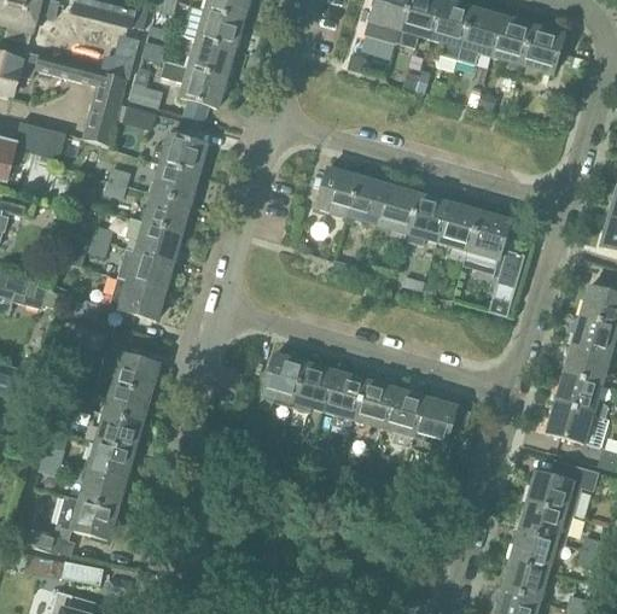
[(30,44),(34,29),(39,11),(57,17),(60,1),(56,0),(0,0),(0,19),(7,22),(4,37),(30,44)]
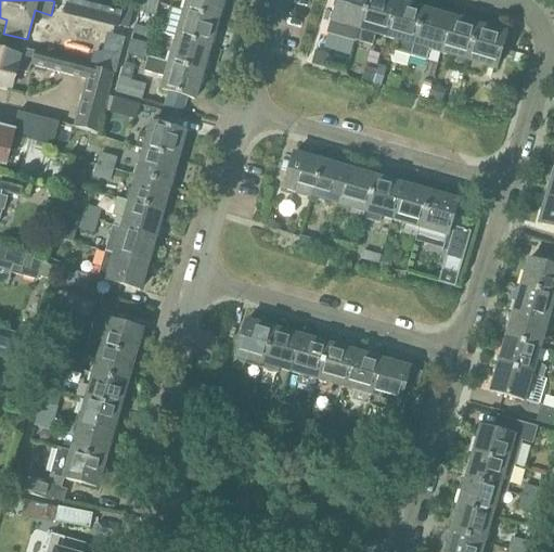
[(67,0),(65,12),(129,28),(134,4),(125,2),(116,0),(67,0)]
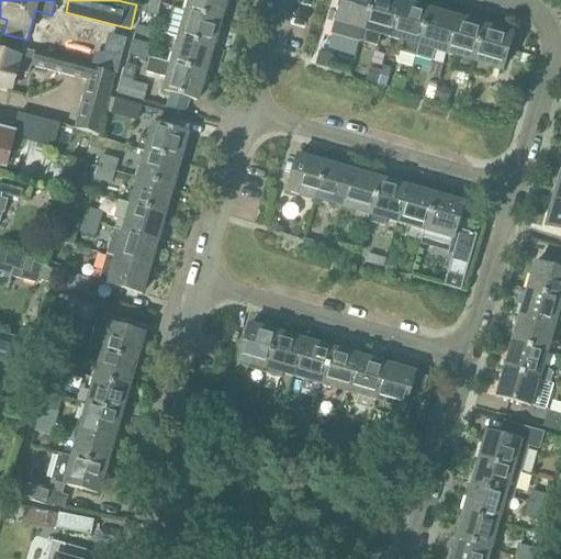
[(161,1),(157,0),(143,0),(141,9),(158,13),(161,1)]
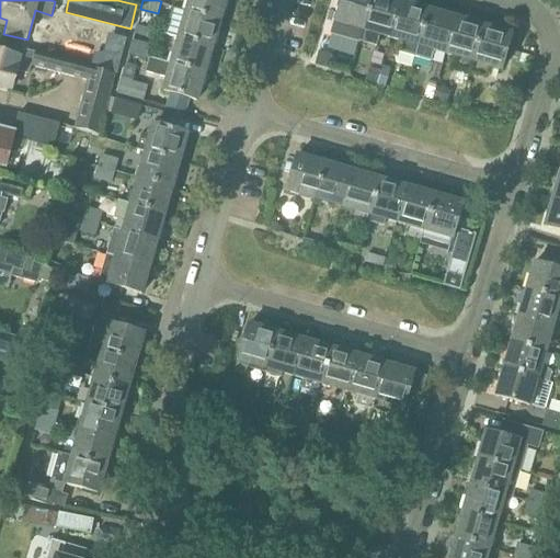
[(190,0),(187,8),(221,18),(226,0),(190,0)]
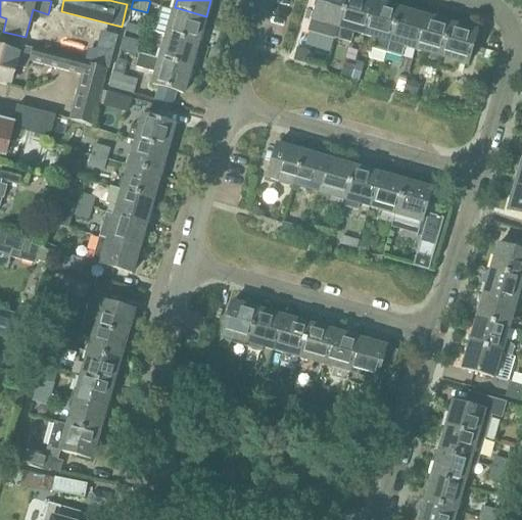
[(340,24),(346,0),(318,0),(314,16),(312,15),(311,22),(309,30),(336,38),(337,34),(340,24)]
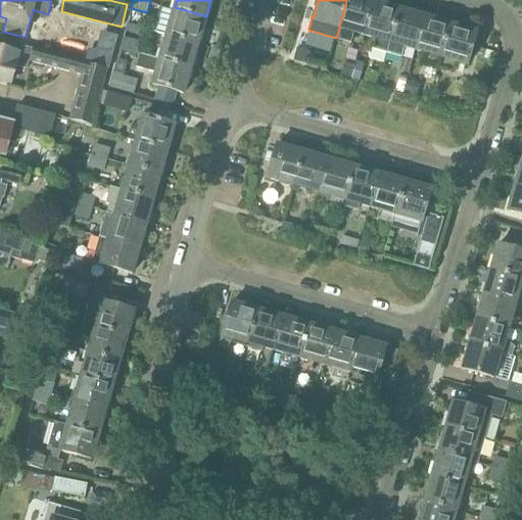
[(346,0),(340,24),(337,34),(353,39),(356,29),(366,31),(375,0),(346,0)]
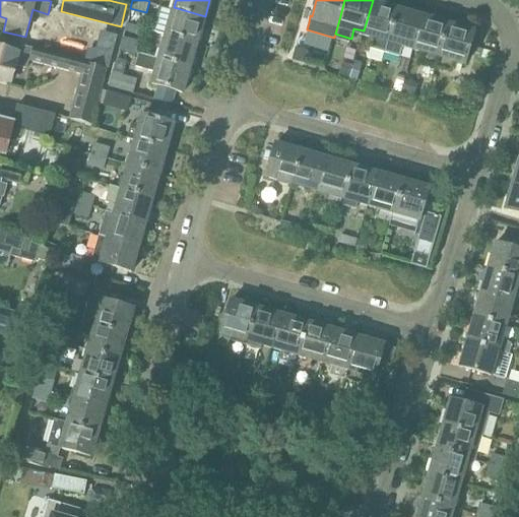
[(398,6),(377,0),(373,0),(364,30),(374,34),(371,44),(386,49),(398,6)]
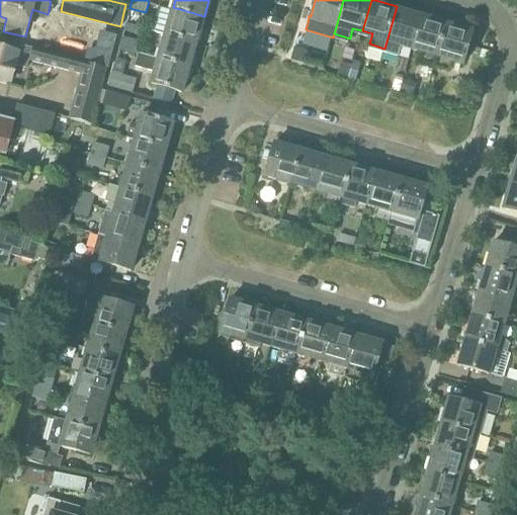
[(166,31),(197,39),(204,16),(173,7),(161,4),(154,27),(166,31)]
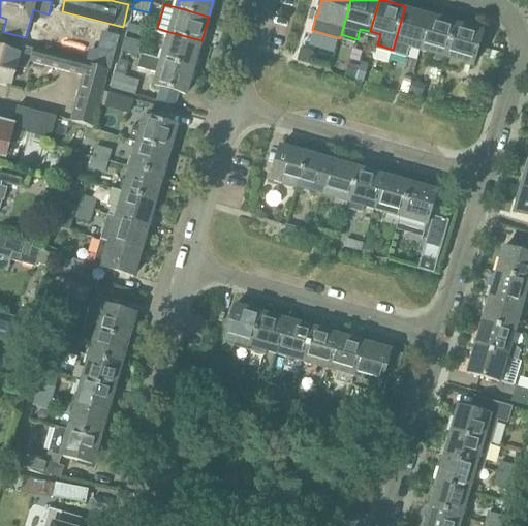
[(431,13),(405,6),(393,50),(408,54),(411,43),(421,47),(431,13)]
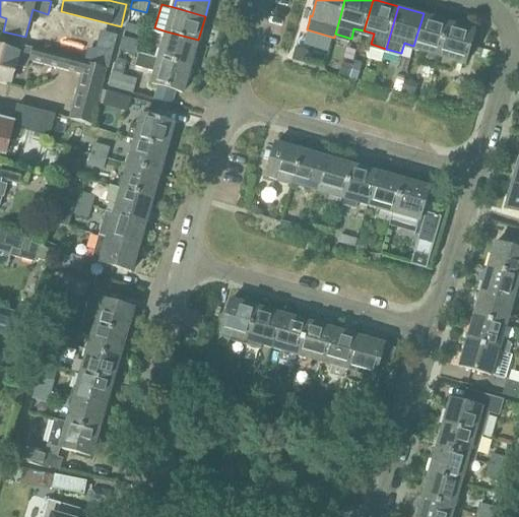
[(424,13),(413,46),(424,48),(420,58),(437,63),(449,20),(424,13)]
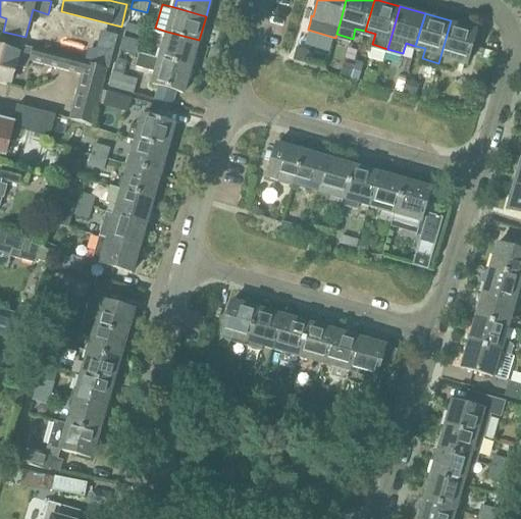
[(451,20),(438,63),(454,67),(456,57),(467,60),(476,29),(451,20)]
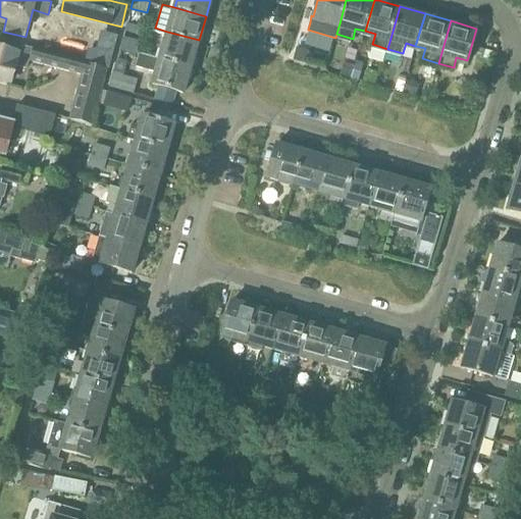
[(199,40),(167,32),(160,57),(192,65),(199,40)]
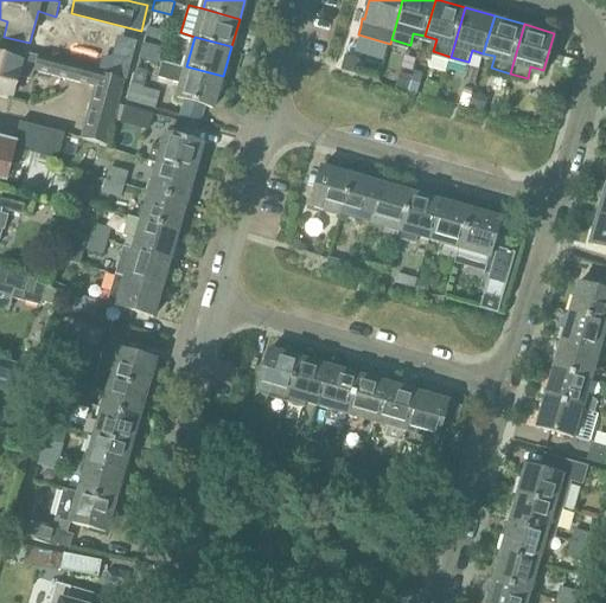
[(144,40),(140,55),(159,61),(163,45),(144,40)]
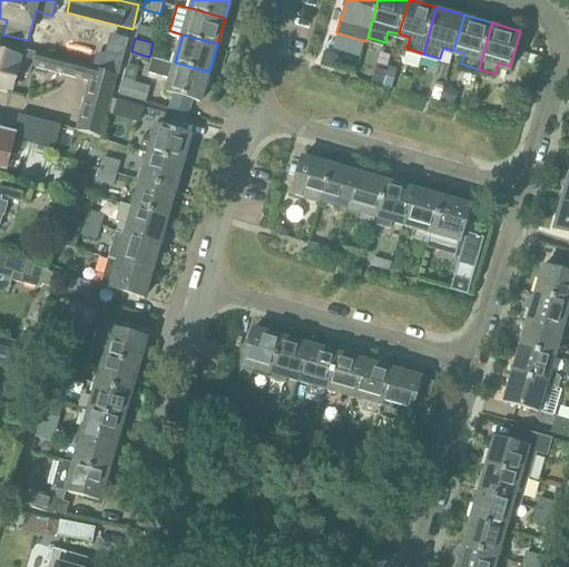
[(116,75),(67,61),(27,50),(25,58),(0,51),(0,85),(11,88),(17,70),(29,74),(31,66),(88,80),(74,129),(100,136),(107,110),(110,96),(116,75)]
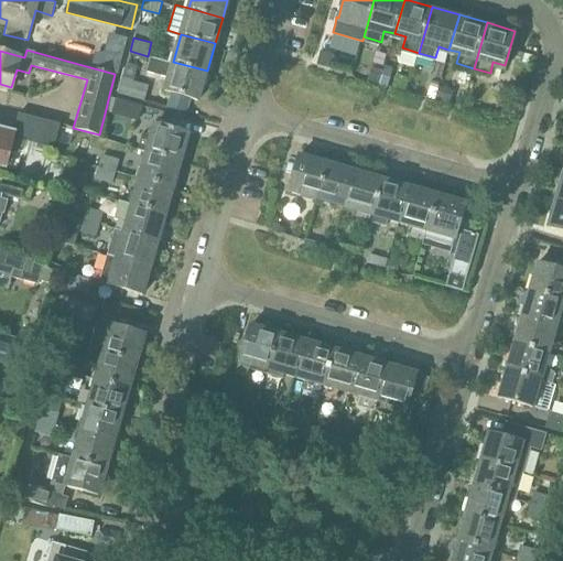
[(318,62),(331,65),(334,54),(322,50),(318,62)]
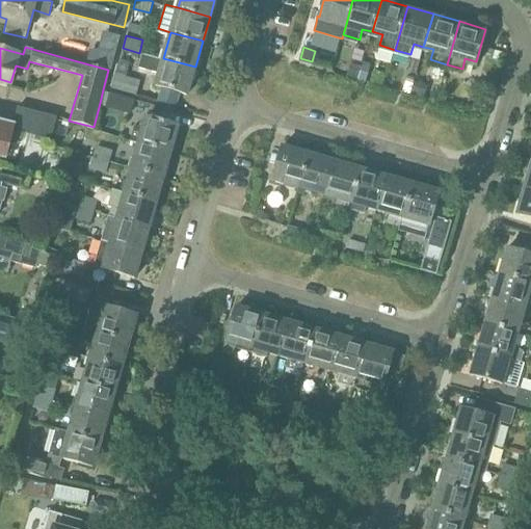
[(89,51),(86,61),(112,69),(115,53),(100,49),(99,51),(97,52),(89,51)]
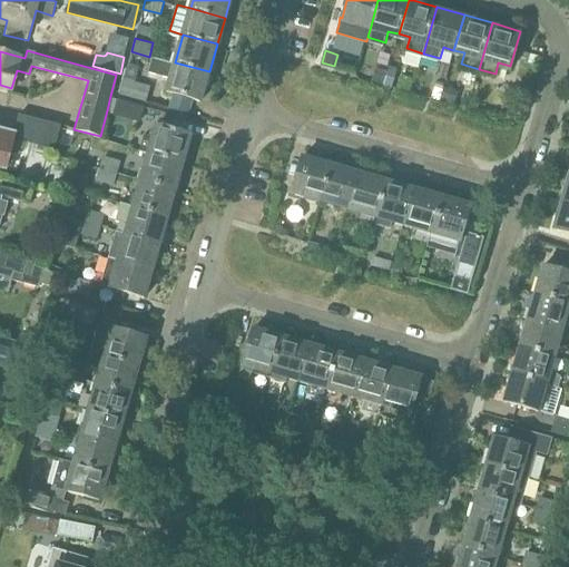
[(539,64),(542,56),(531,52),(528,60),(539,64)]
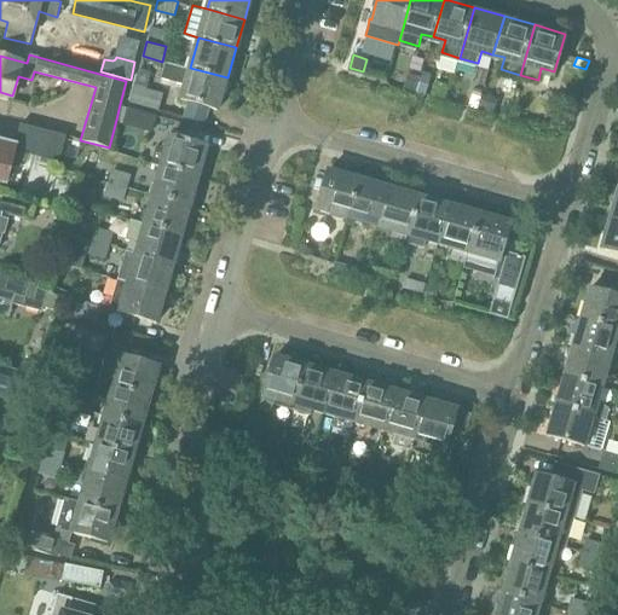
[(227,77),(190,68),(166,62),(161,77),(185,83),(183,94),(219,105),(227,77)]
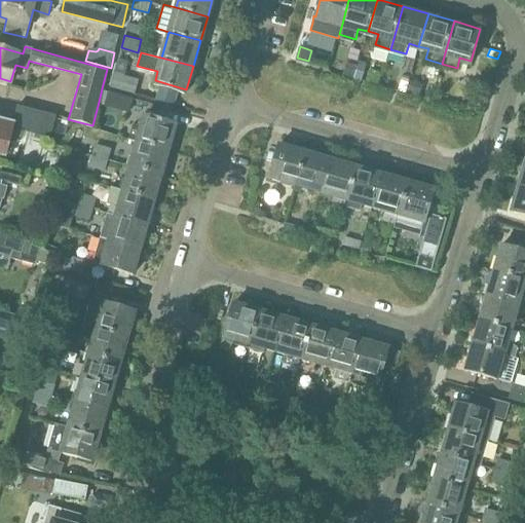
[(129,60),(118,57),(110,85),(136,92),(140,78),(125,74),(129,60)]
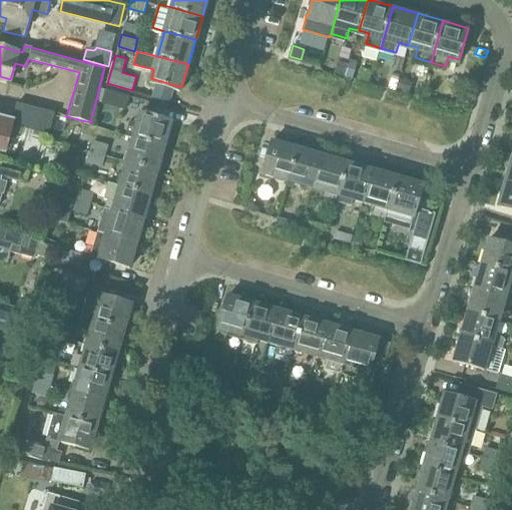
[(346,75),(350,62),(339,59),(335,72),(346,75)]
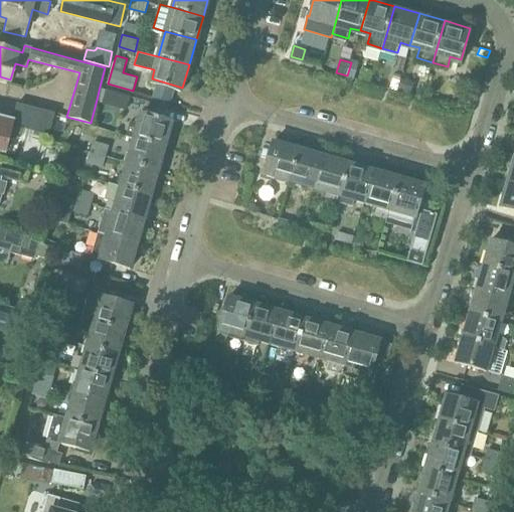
[(351,62),(347,75),(353,77),(357,64),(351,62)]
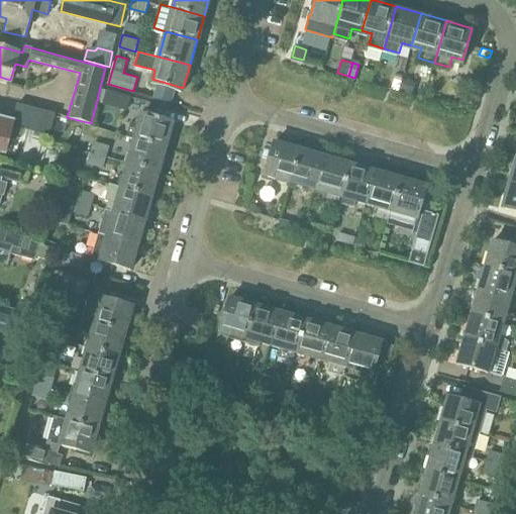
[(399,88),(413,92),(416,82),(402,78),(399,88)]
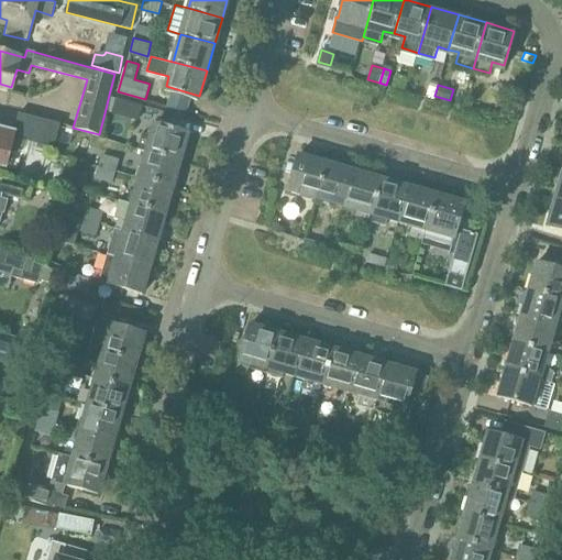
[(109,95),(106,109),(112,111),(112,112),(139,119),(143,105),(109,95)]
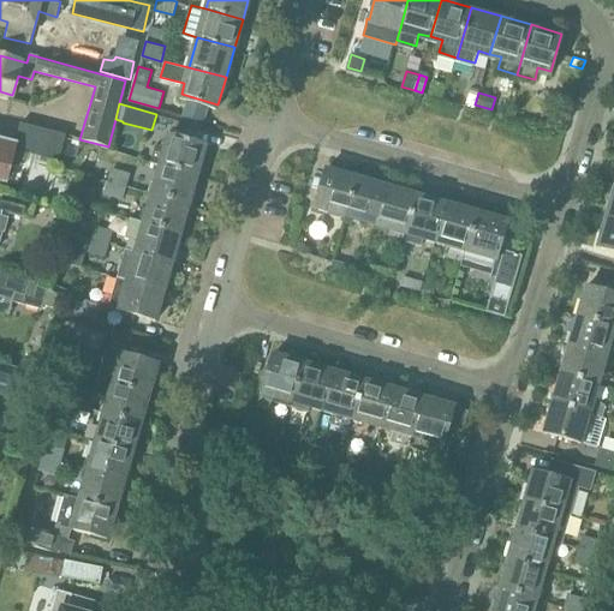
[(66,135),(21,121),(13,147),(0,142),(0,179),(5,180),(10,160),(24,163),(27,151),(59,160),(66,135)]
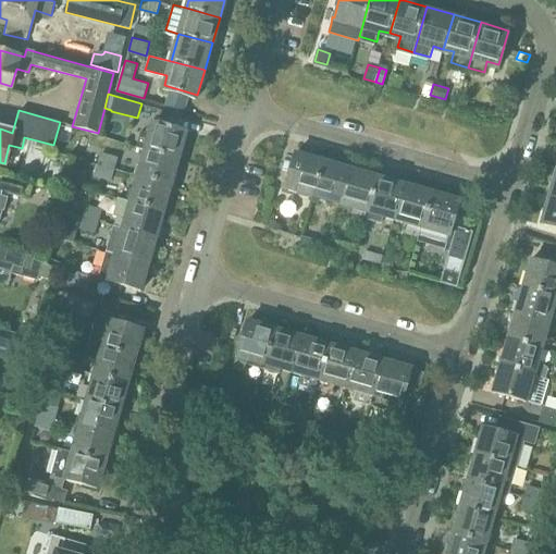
[(137,146),(145,148),(180,157),(187,130),(153,120),(150,131),(141,128),(137,146)]
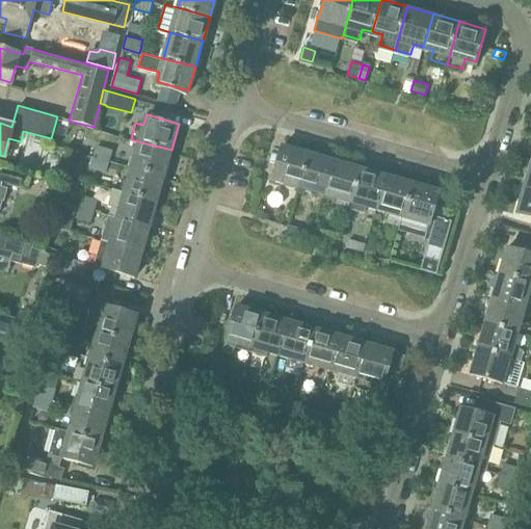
[(54,131),(50,142),(63,146),(67,134),(54,131)]
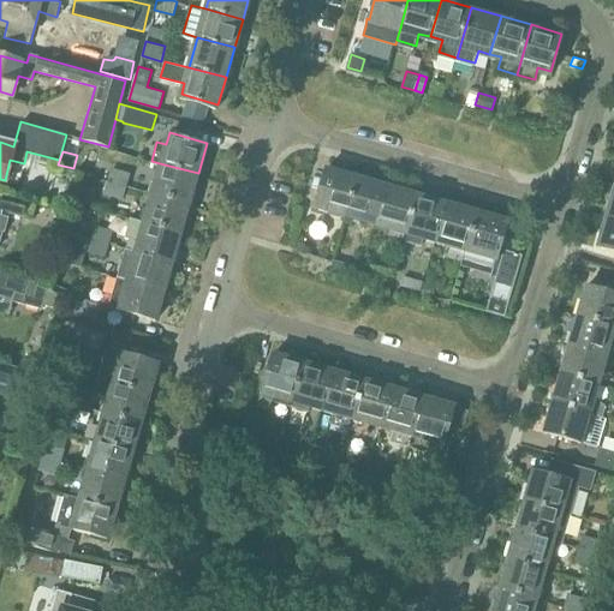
[(198,173),(160,163),(151,191),(190,202),(198,173)]
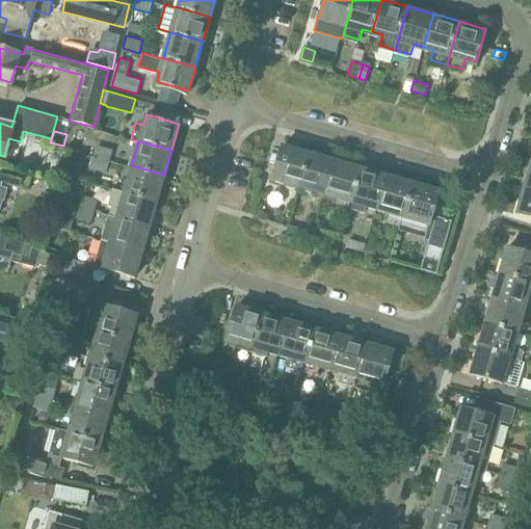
[(300,185),(310,153),(282,144),(272,177),(300,185)]
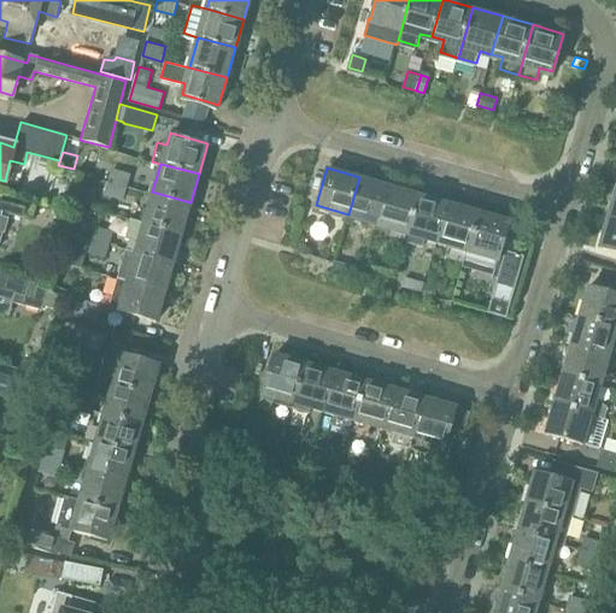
[(359,177),(348,214),(379,223),(389,186),(359,177)]
